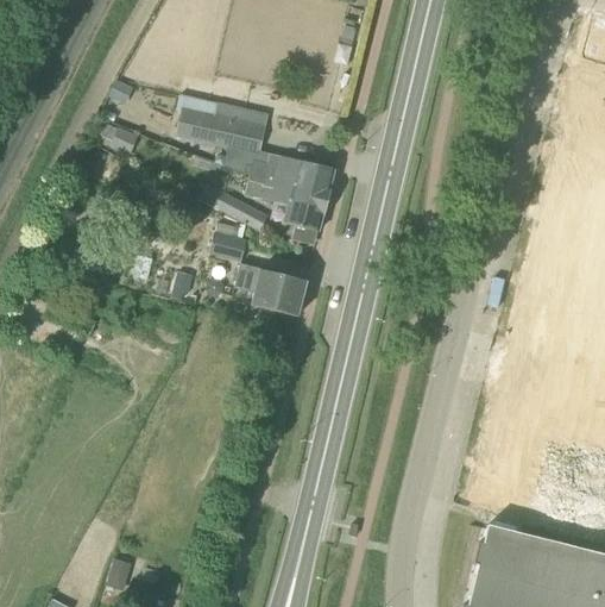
[(604,18),(599,17),(577,101),(578,101),(578,100),(581,100),(604,106),(604,18)]
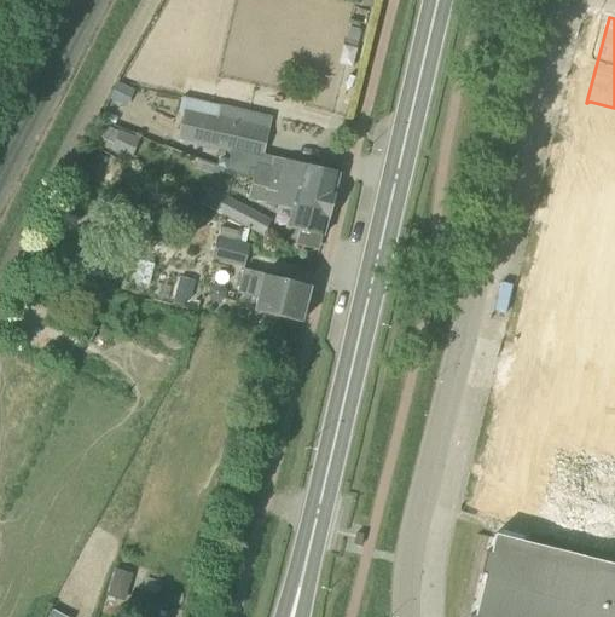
[(121,80),(112,97),(126,103),(134,86),(122,81),(121,80)]
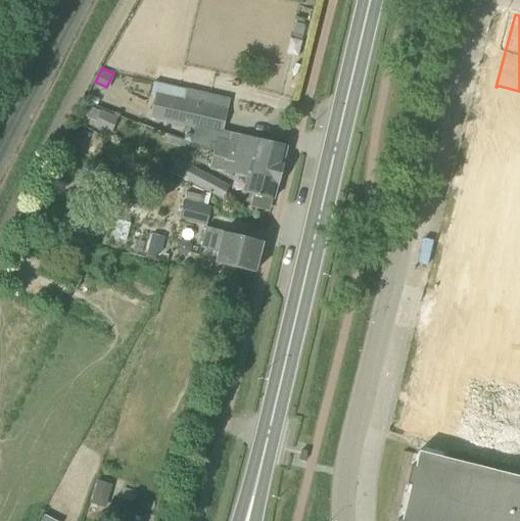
[(223,130),(230,95),(190,88),(188,98),(158,92),(153,116),(223,130)]
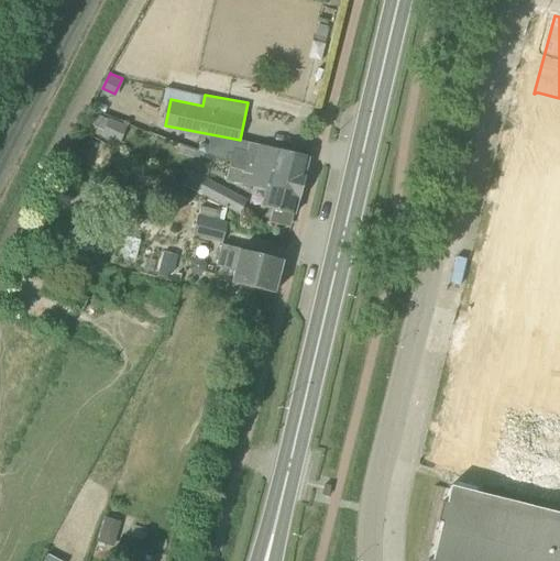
[(107,128),(111,117),(92,109),(88,121),(107,128)]
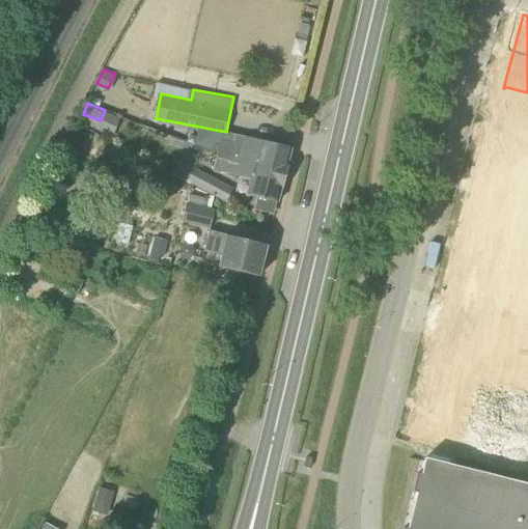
[(172,135),(170,143),(186,148),(186,147),(192,149),(195,143),(172,135)]
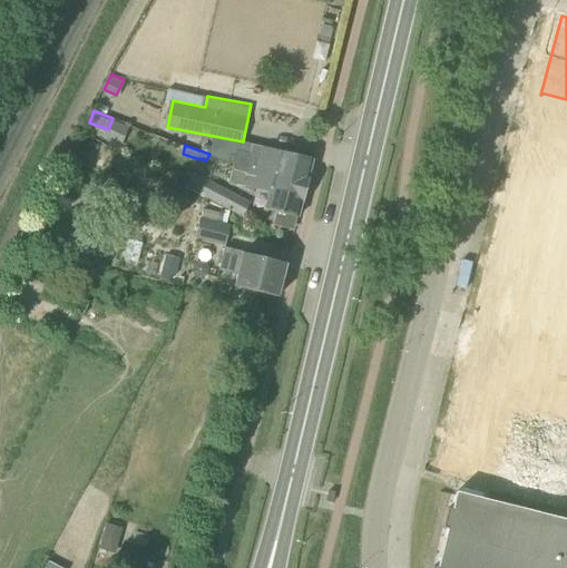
[(233,154),(232,162),(237,163),(236,168),(250,173),(309,188),(315,159),(283,152),(256,145),(254,153),(240,149),(238,155),(233,154)]
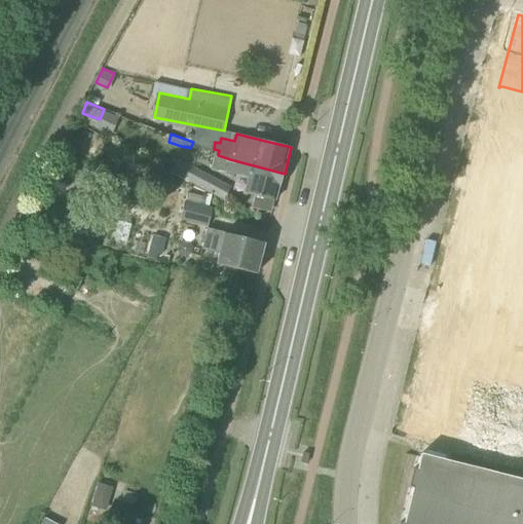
[(277,199),(285,174),(230,159),(218,155),(215,166),(252,177),(249,191),(277,199)]
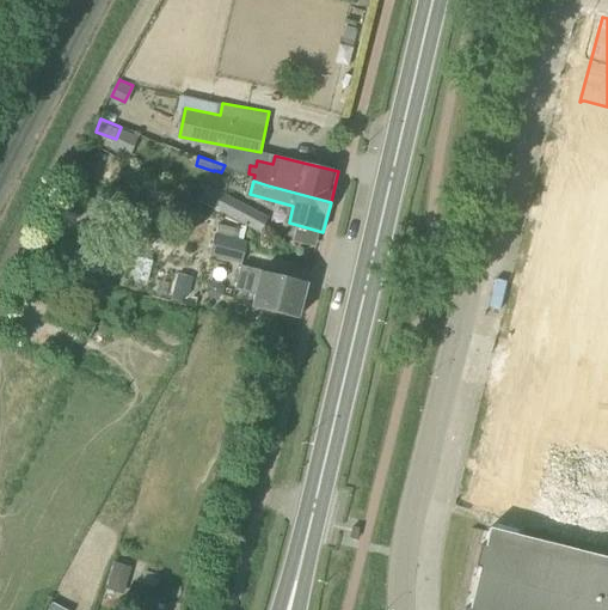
[(268,212),(210,184),(203,201),(259,229),(268,212)]
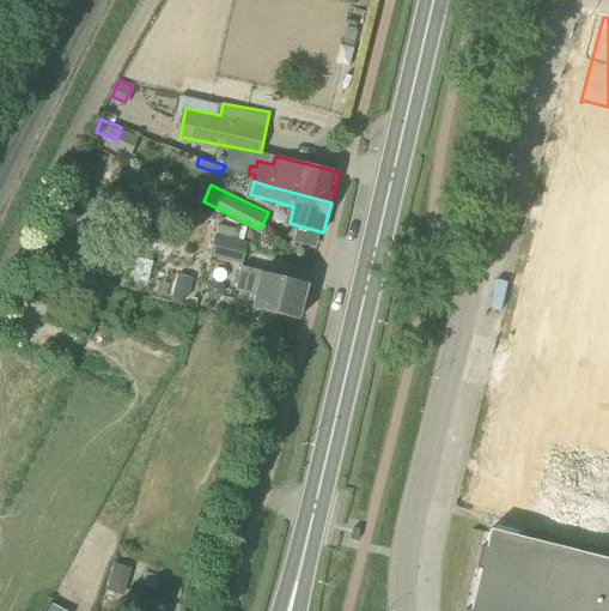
[(245,259),(249,242),(244,241),(244,239),(218,233),(213,253),(245,259)]
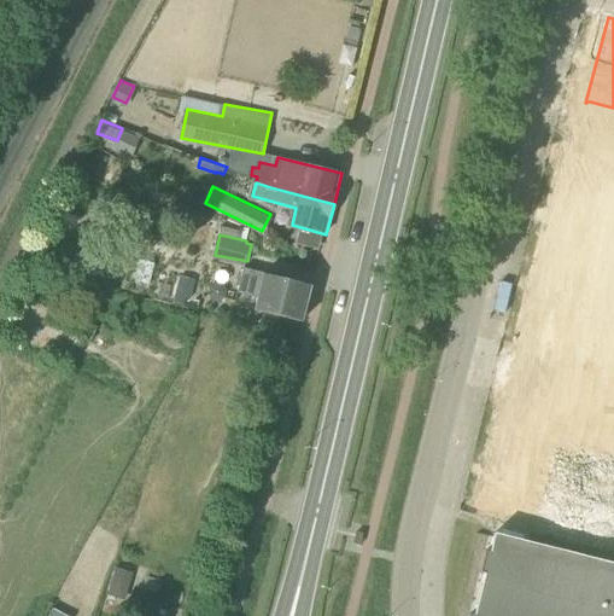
[(314,284),(247,267),(241,291),(262,296),(258,309),(304,320),(314,284)]
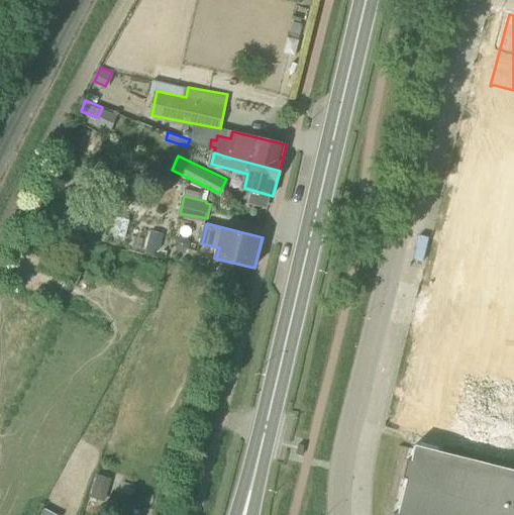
[(178,235),(176,242),(180,248),(187,249),(192,244),(191,237),(185,233),(178,235)]
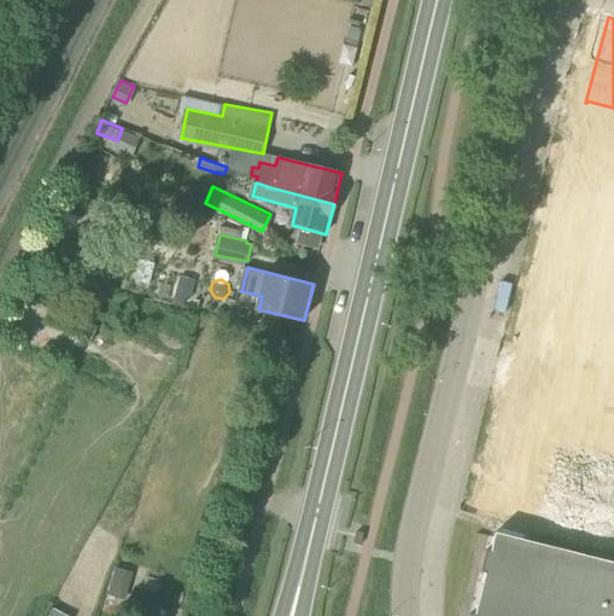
[(179,292),(175,304),(200,309),(203,298),(179,292)]
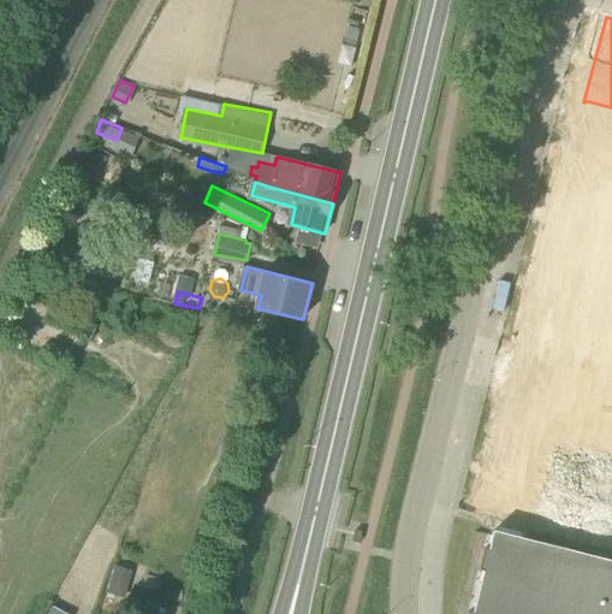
[(611,559),(495,530),(491,549),(486,548),(481,568),(486,570),(475,612),(470,610),(469,613),(611,613),(611,559)]
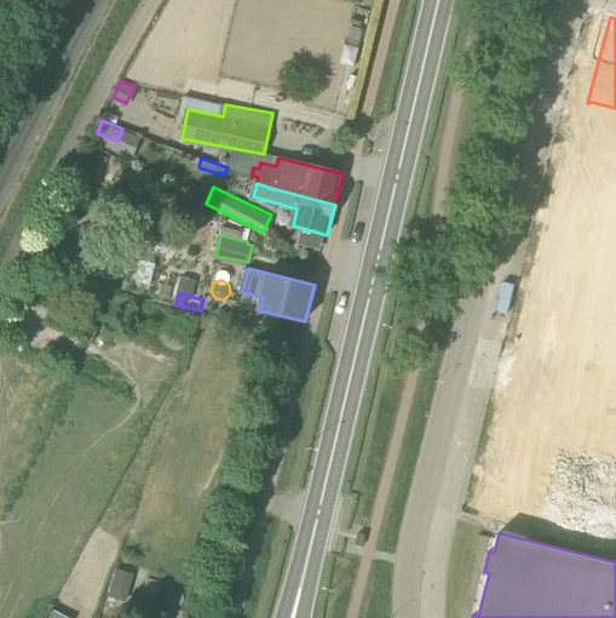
[(116,568),(110,595),(128,600),(134,572),(116,568)]
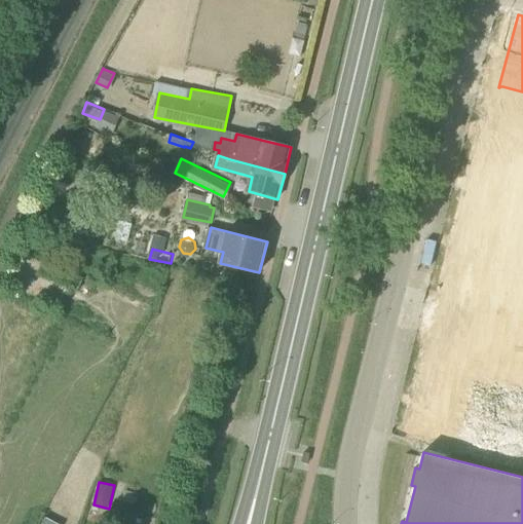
[(127,490),(125,499),(138,502),(140,493),(127,490)]
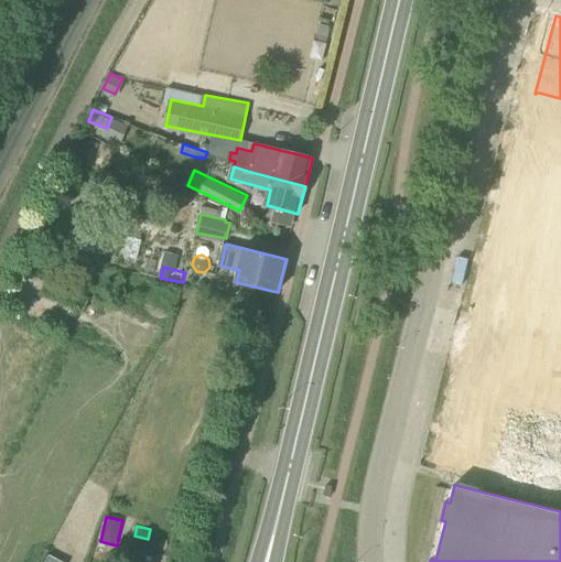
[(45,561),(68,561),(69,560),(51,551),(45,561)]
